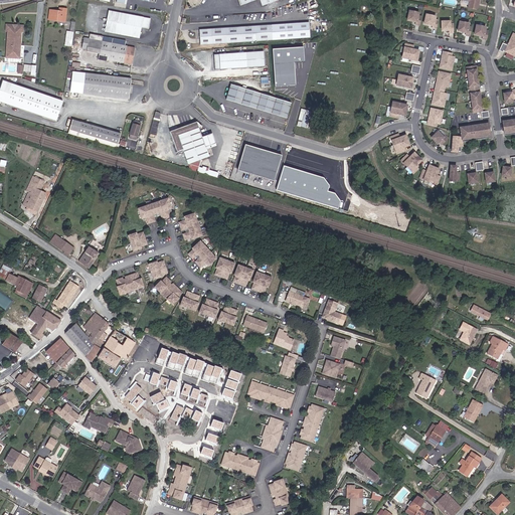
[(281,1),(281,0),(235,0),(238,8),(259,1),(261,8),(281,1)]
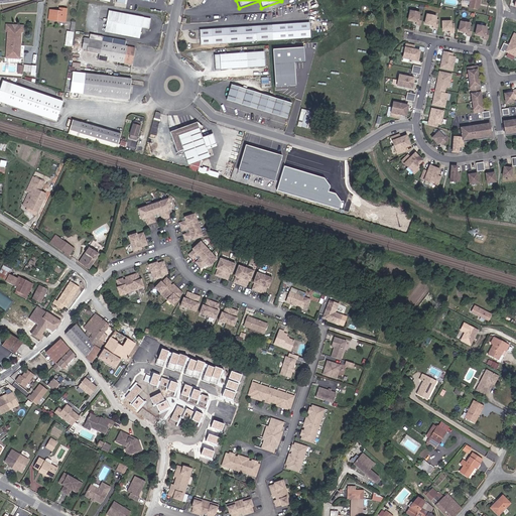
[(476,4),(476,0),(457,0),(458,0),(466,2),(465,8),(473,10),(475,9),(475,6),(474,6),(475,4),(476,4)]
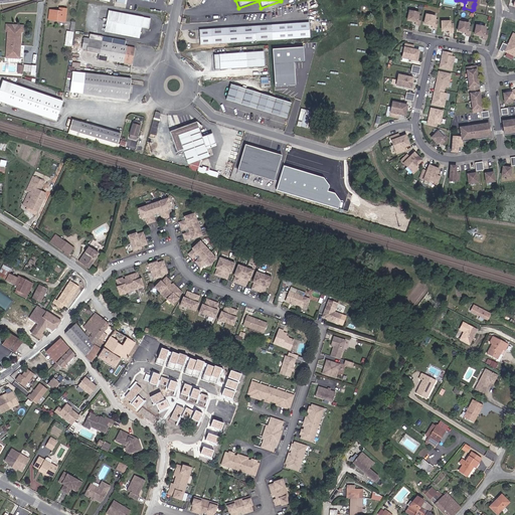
[(420,24),(422,16),(418,15),(419,12),(410,10),(408,19),(417,21),(416,24),(420,24)]
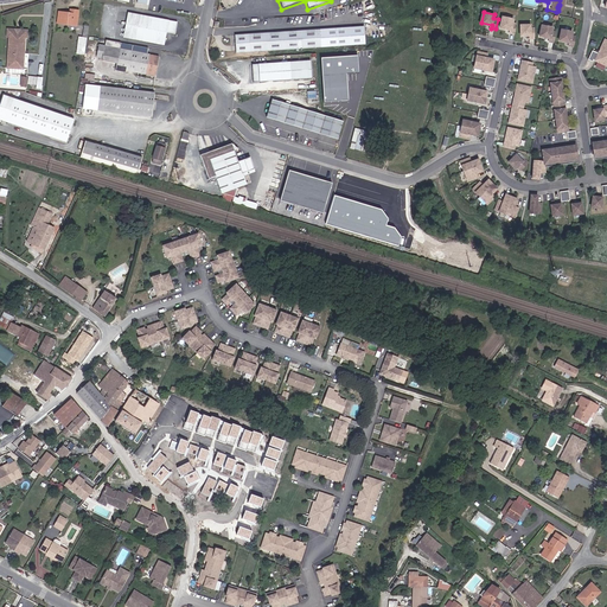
[(134,25),(136,17),(119,13),(113,38),(123,40),(127,24),(134,25)]
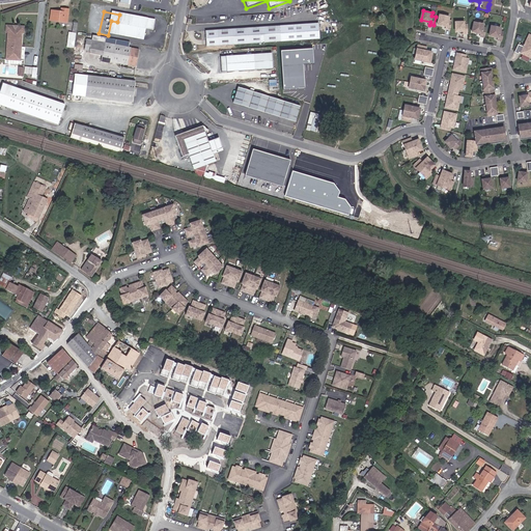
[(48,24),(63,26),(64,14),(60,12),(60,15),(57,15),(49,14),(48,24)]
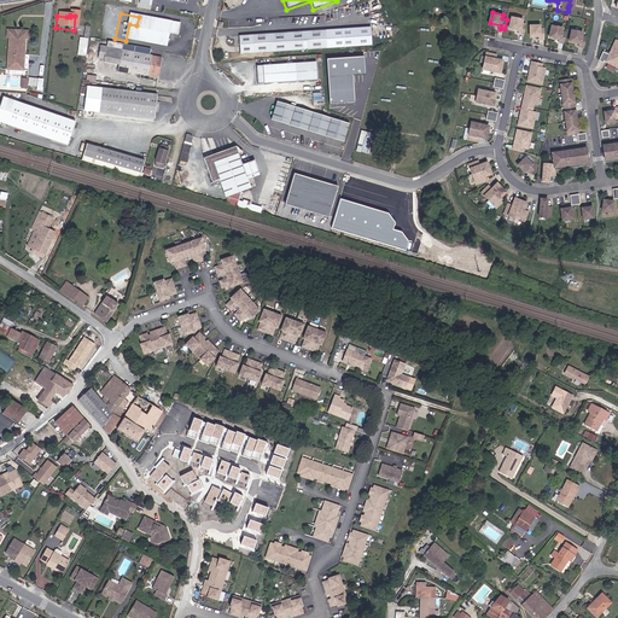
[(175,39),(178,25),(139,17),(136,25),(129,24),(126,41),(163,50),(167,36),(175,39)]
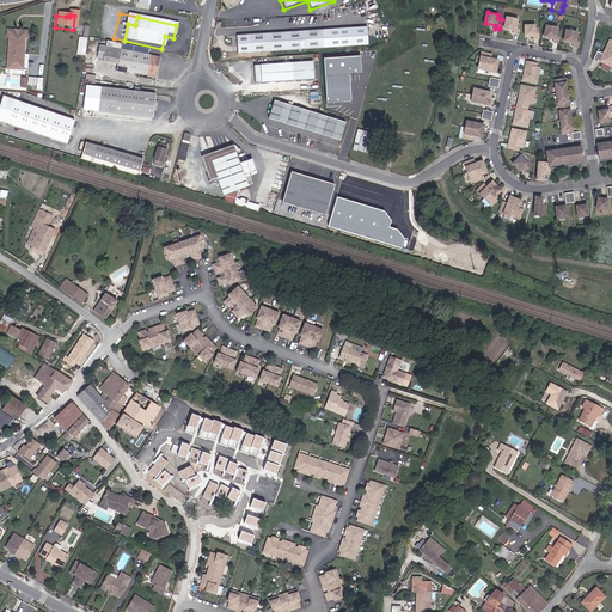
[(520,34),(522,24),(518,23),(519,19),(508,17),(506,28),(515,30),(515,32),(520,34)]
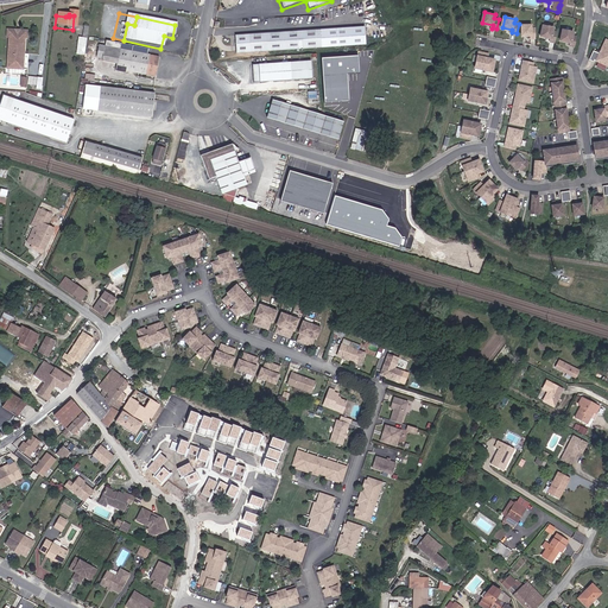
[(537,38),(537,29),(532,29),(532,25),(521,25),(521,36),(532,36),(532,38),(537,38)]
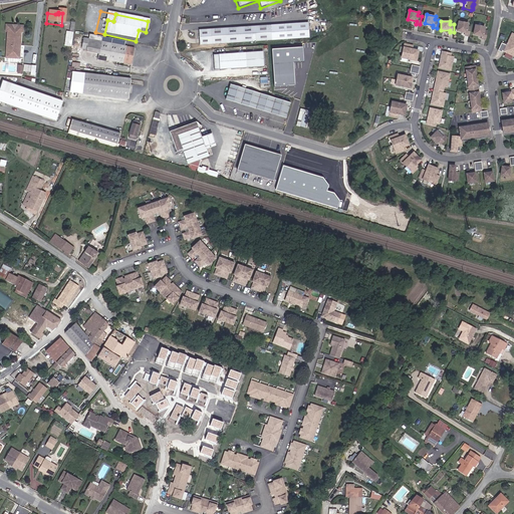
[(470,36),(472,27),(469,27),(469,23),(460,21),(458,31),(467,33),(466,35),(470,36)]
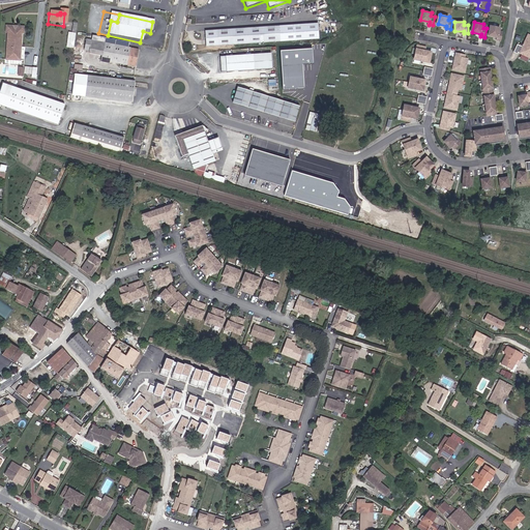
[(502,40),(504,32),(500,31),(501,28),(492,26),(490,35),(499,37),(498,40),(502,40)]
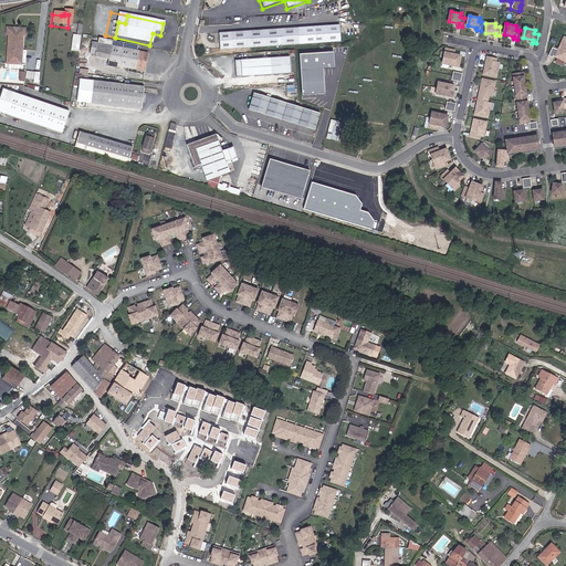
[(13,62),(28,63),(30,35),(30,30),(16,29),(16,34),(13,62)]
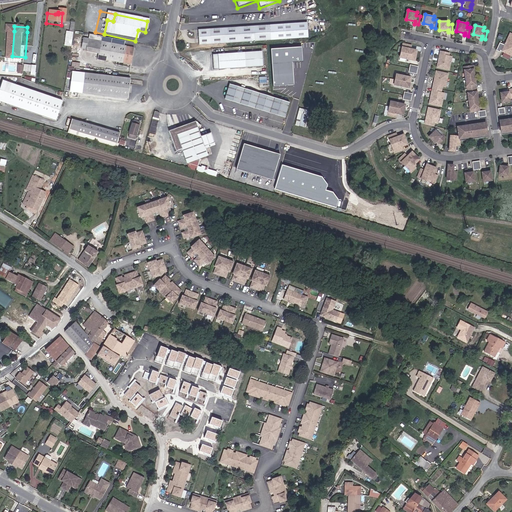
[(303,41),(302,26),(268,28),(269,43),(303,41)]
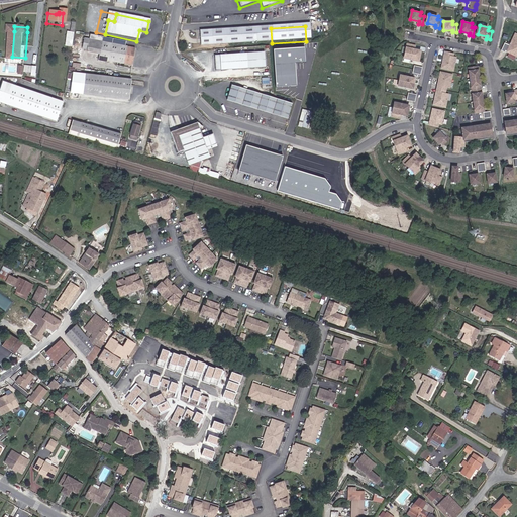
[(272,43),(271,28),(198,31),(199,46),(272,43)]
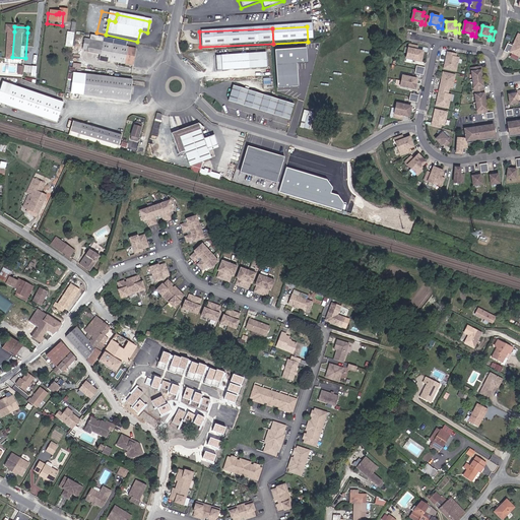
[(519,56),(519,35),(511,53),(519,56)]
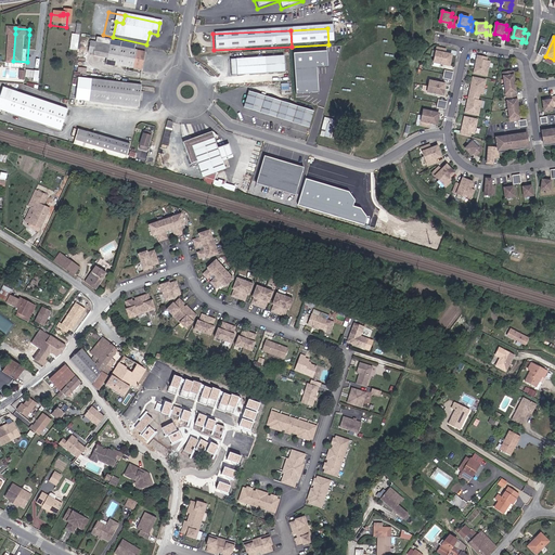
[(139,74),(142,54),(92,46),(90,60),(103,62),(102,67),(139,74)]
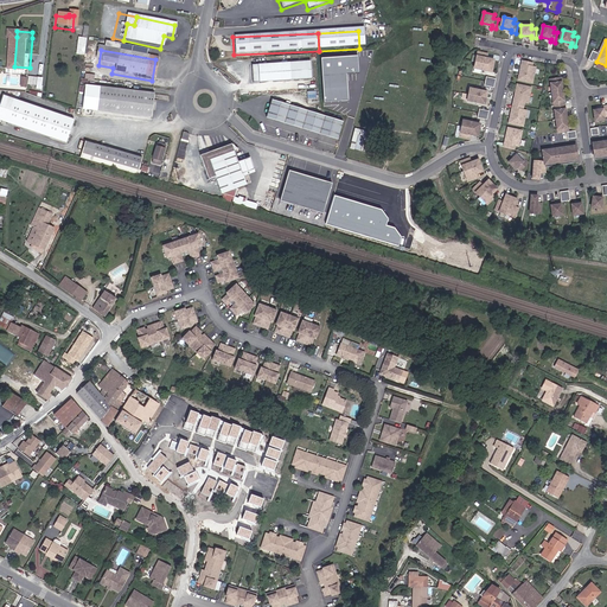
[(494,59),(487,58),(489,53),(478,51),(475,62),(493,65),(494,59)]
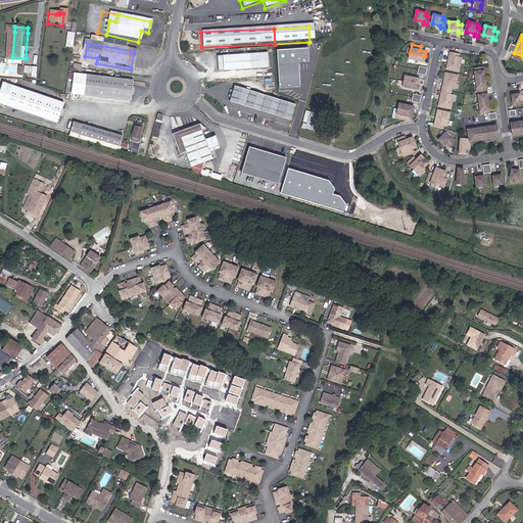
[(311,47),(279,49),(281,87),(302,86),(301,62),(312,62),(311,47)]
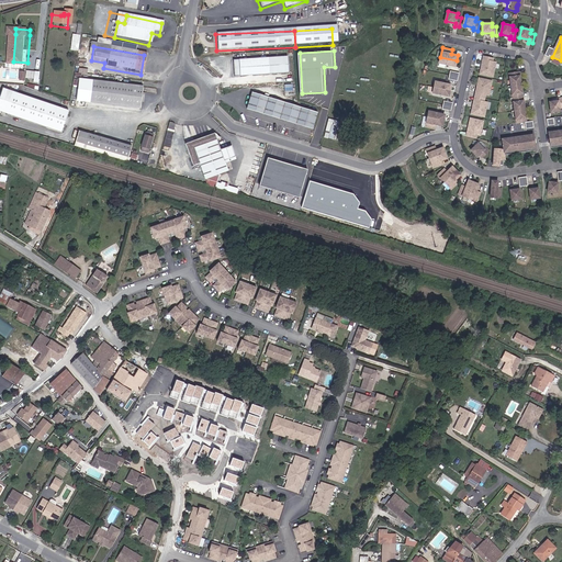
[(494,75),(496,63),(493,62),(494,58),(483,55),(480,71),(494,75)]
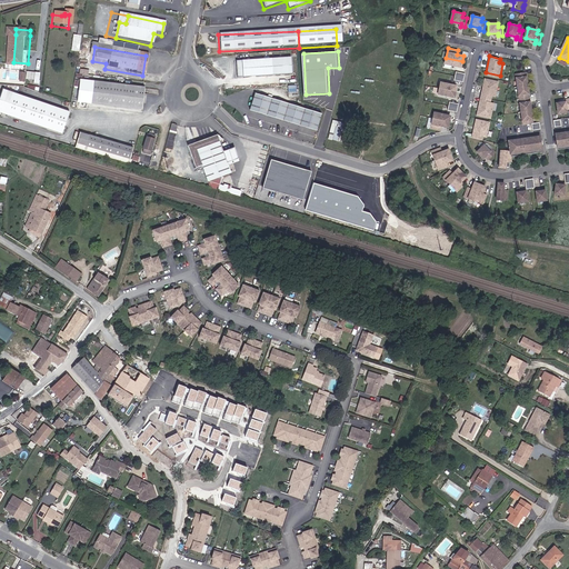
[(461,67),(462,61),(446,58),(445,63),(461,67)]
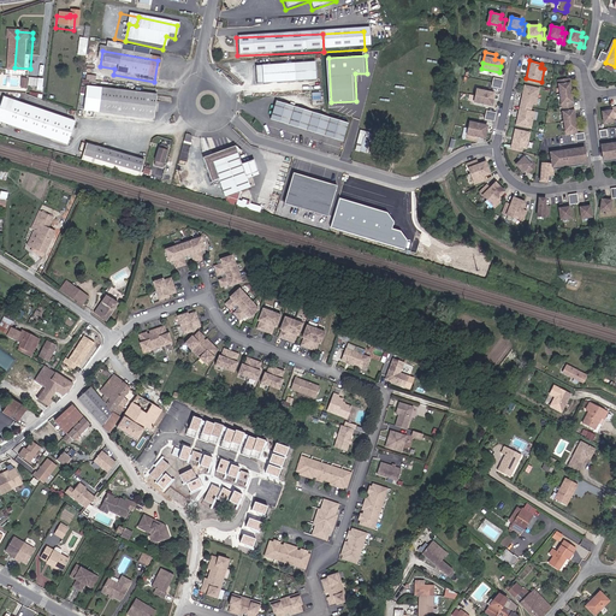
[(313,83),(313,65),(253,67),(254,86),(313,83)]
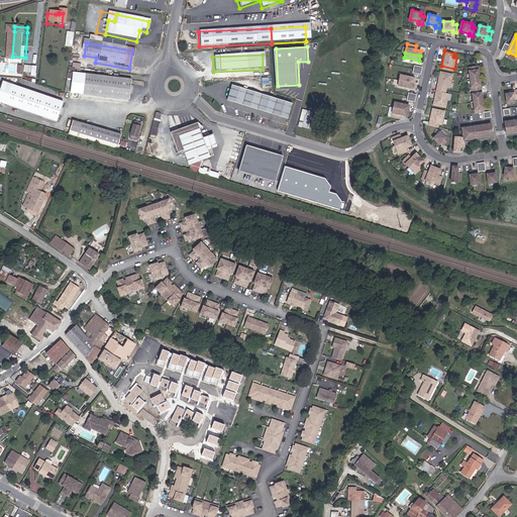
[(421,74),(423,67),(414,65),(413,73),(421,74)]
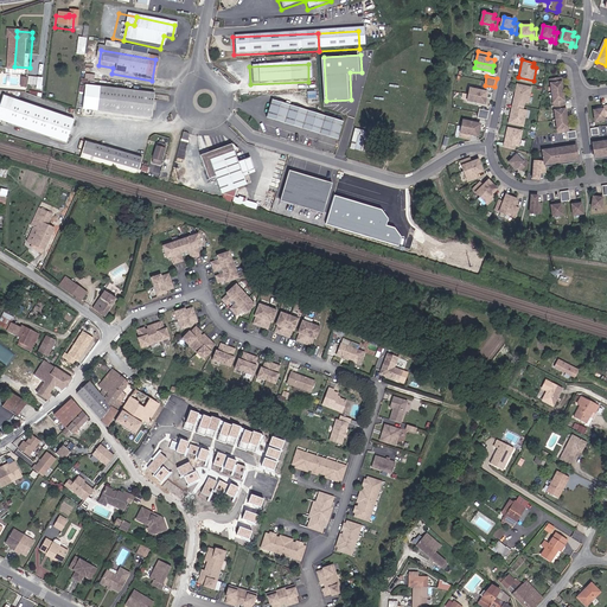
[(569,132),(562,78),(551,80),(558,134),(568,133),(569,140),(577,139),(576,132),(569,132)]
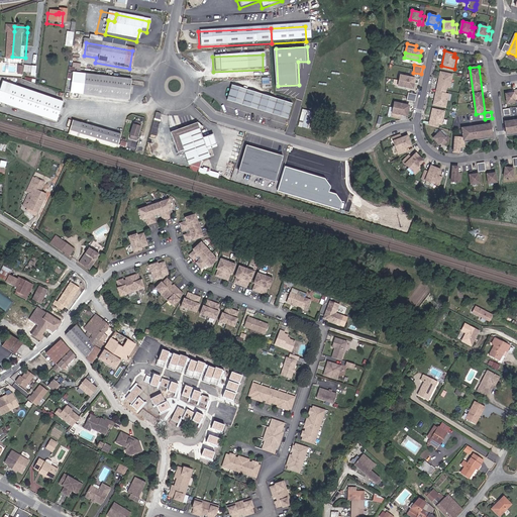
[(450,76),(440,74),(434,102),(444,104),(444,101),(448,102),(453,81),(449,80),(450,76)]
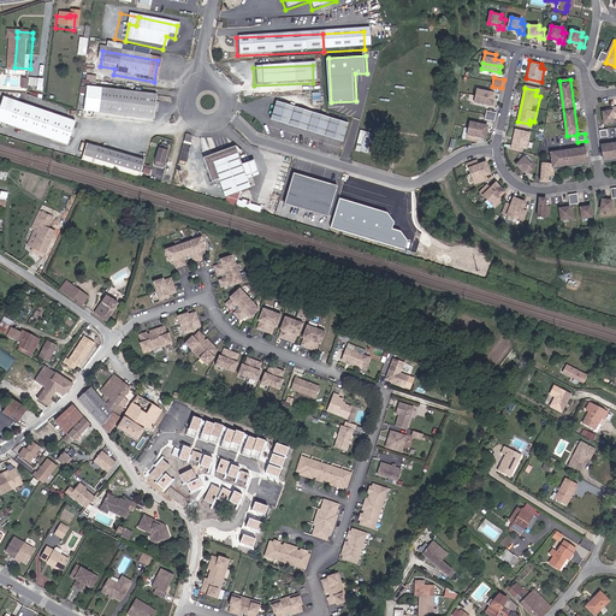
[(82,116),(150,123),(153,99),(116,94),(84,90),(82,116)]
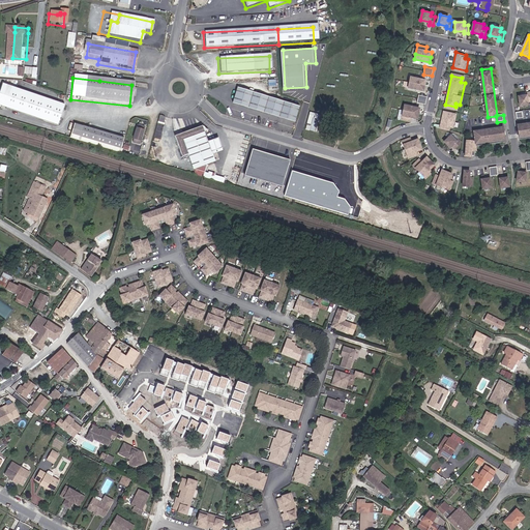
[(423,91),(424,85),(410,82),(408,87),(423,91)]
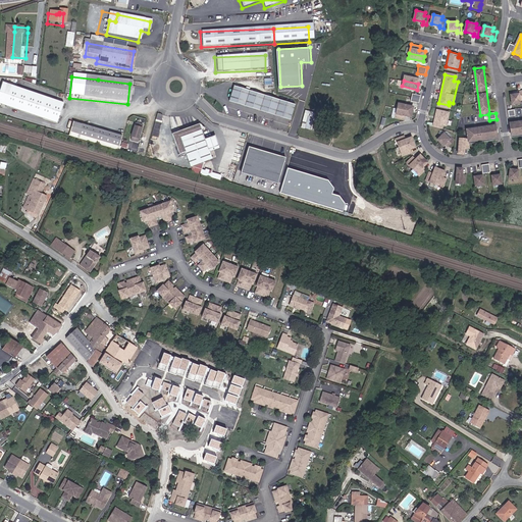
[(0,103),(59,124),(64,103),(4,82),(0,92),(0,103)]
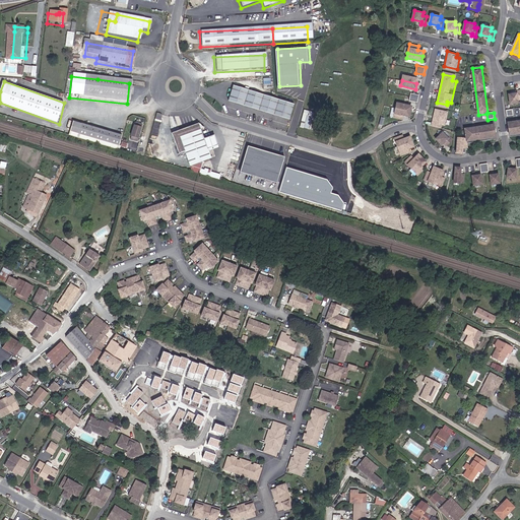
[(284,107),(223,88),(219,104),(279,122),(284,107)]
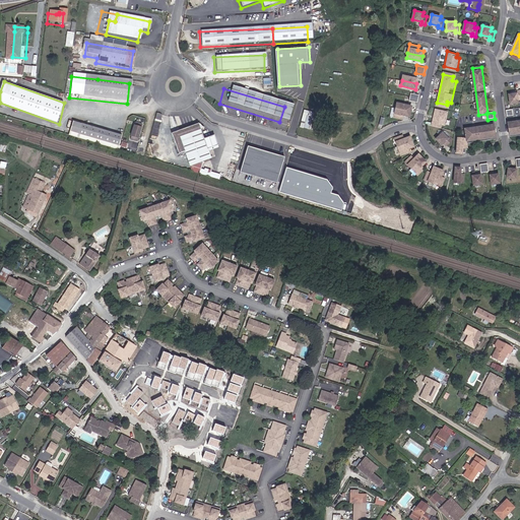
[(519,90),(517,91),(517,94),(509,95),(510,103),(518,101),(518,99),(519,98),(519,90)]
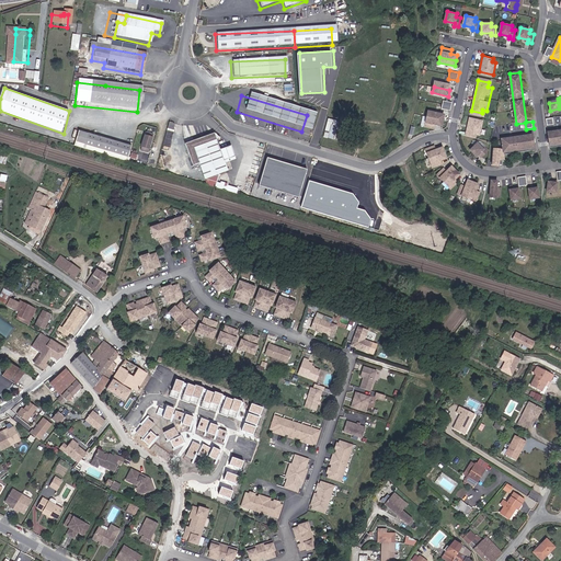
[(450,111),(453,102),(443,100),(442,109),(450,111)]
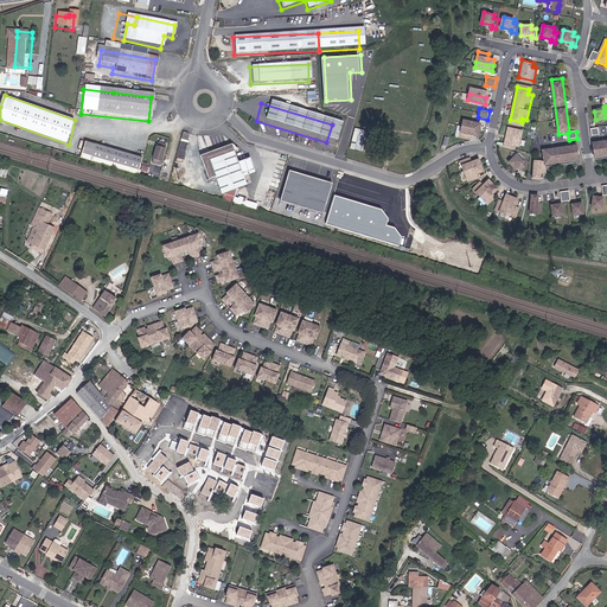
[(479,131),(480,123),(464,120),(461,126),(479,131)]
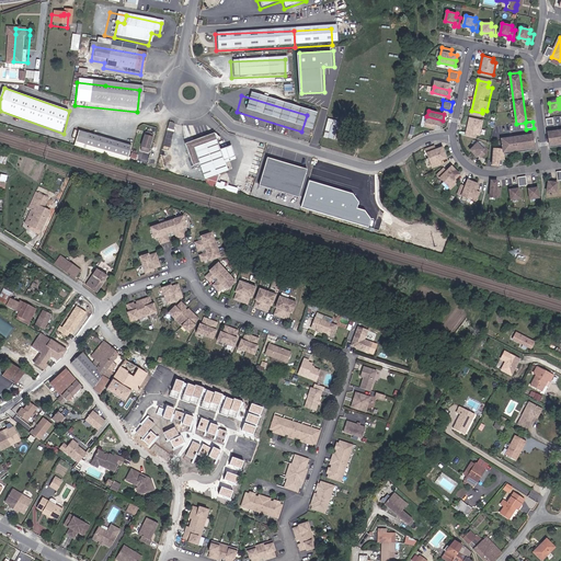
[(481,136),(483,124),(469,121),(466,136),(474,138),(476,135),(481,136)]
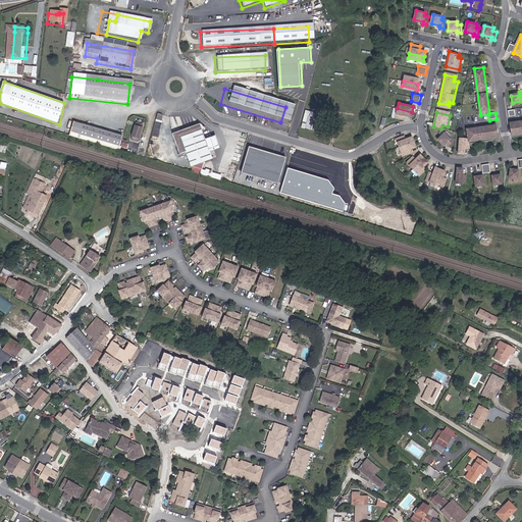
[(309,119),(310,116),(302,115),(300,125),(303,126),(302,129),(299,128),(299,132),(307,134),(310,121),(304,120),(304,118),(309,119)]
